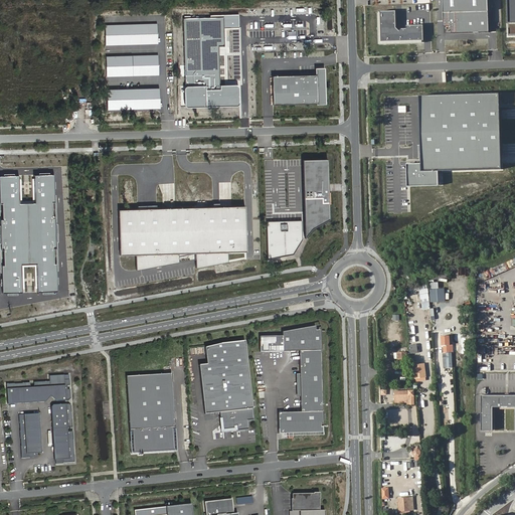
[(489,0),(444,0),(445,25),(452,25),(453,32),(491,31),(489,0)]
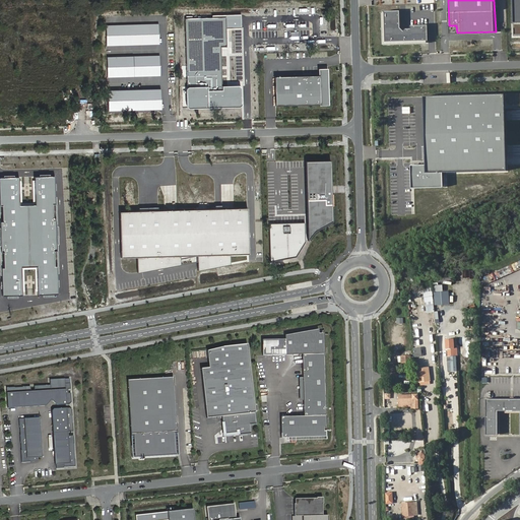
[(400,10),(385,10),(386,43),(430,41),(429,24),(401,25),(400,10)]
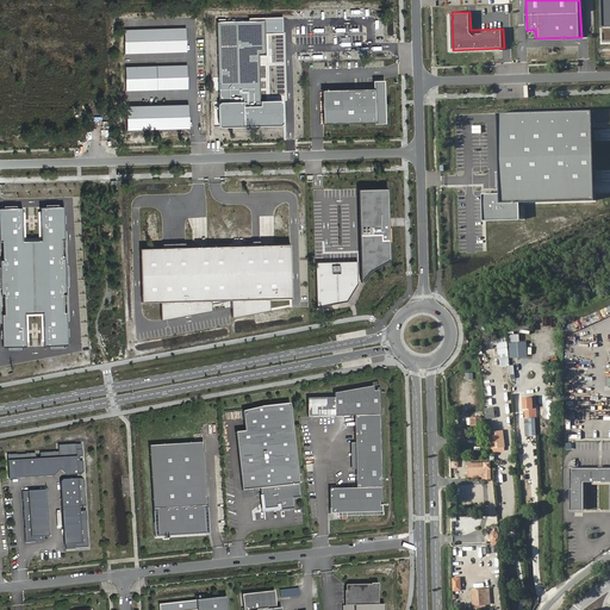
[(282,18),(249,18),(249,20),(217,22),(219,103),(218,103),(218,128),(284,125),(282,100),(261,101),(260,55),(266,55),(265,32),(282,32),(282,18)]
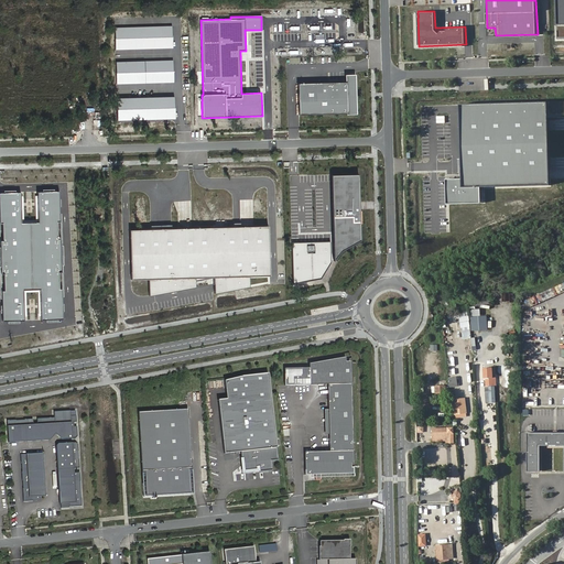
[(174,25),(116,28),(117,50),(174,49),(174,25)]
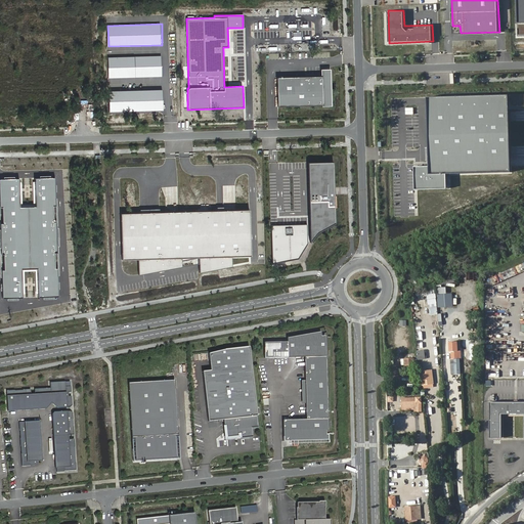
[(163,56),(110,57),(110,78),(164,76),(163,56)]
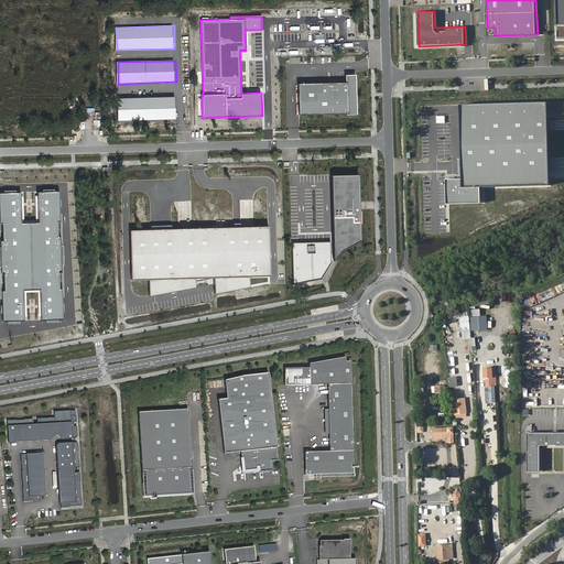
[(346,80),(299,83),(300,115),(347,114),(348,114),(358,114),(356,73),(346,74),(346,80)]
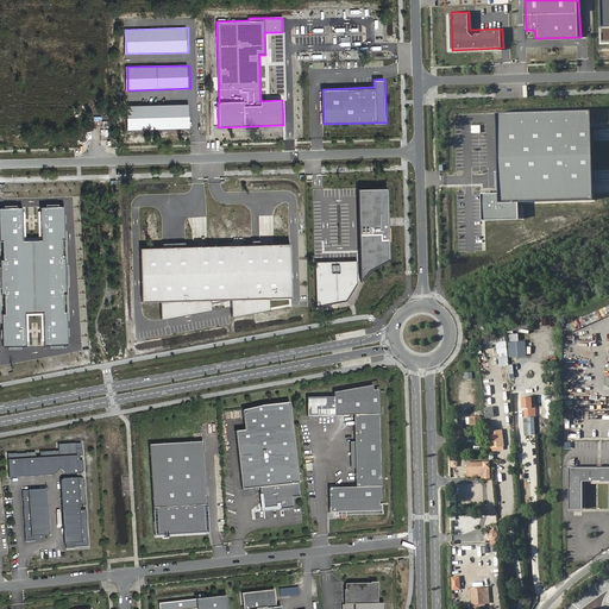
[(190,104),(127,106),(129,130),(192,127),(190,104)]
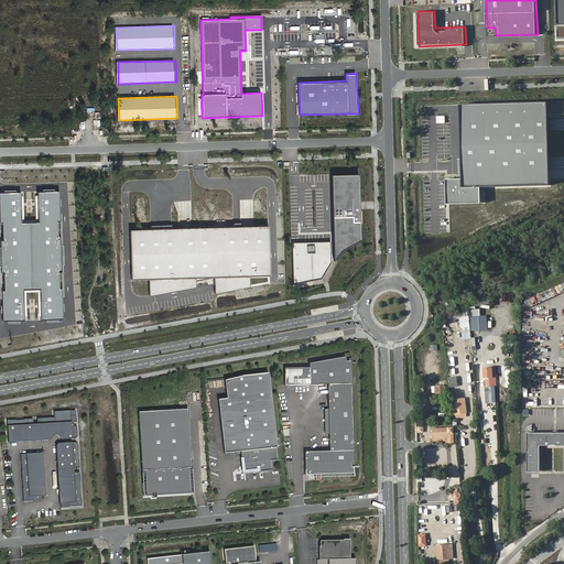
[(447,179),(448,204),(483,202),(481,186),(552,184),(549,101),(461,105),(464,179),(447,179)]
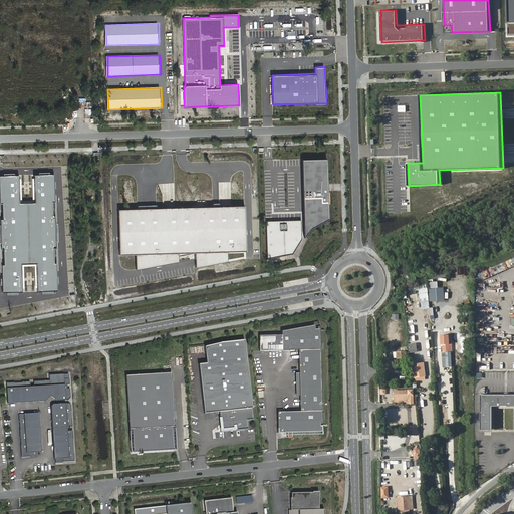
[(330,219),(327,158),(302,159),(306,237),(313,227),(330,219)]
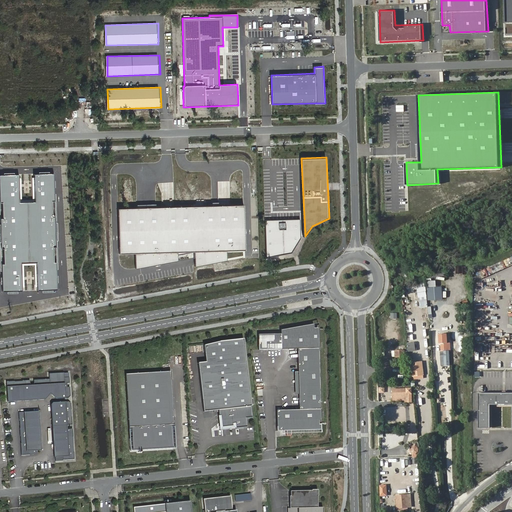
[(22,177),(2,178),(6,293),(24,292),(23,260),(40,259),(42,292),(60,292),(56,176),(35,177),(36,198),(23,199),(22,177)]
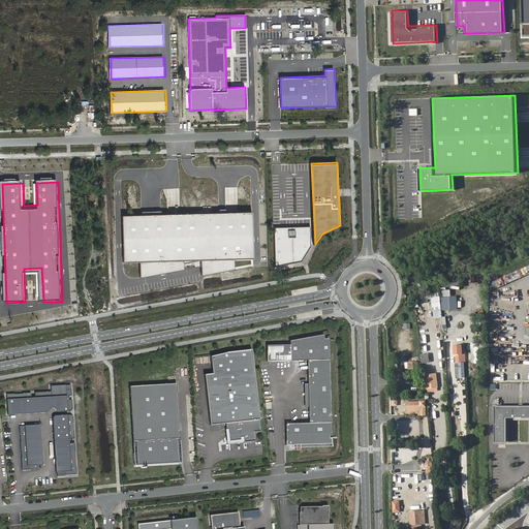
[(249,211),(123,214),(124,261),(250,257),(249,211)]
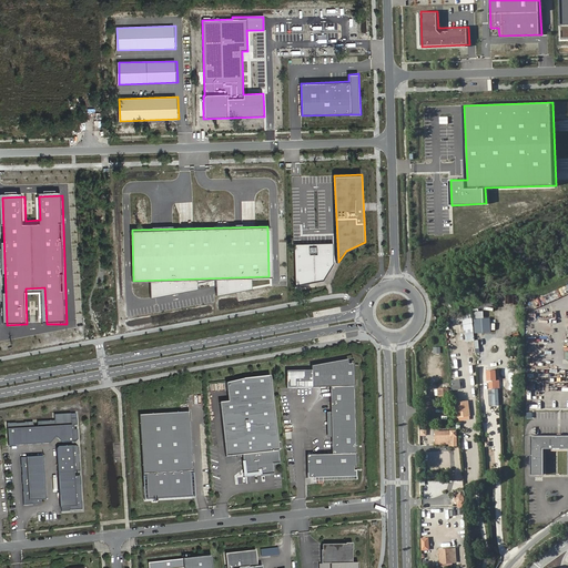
[(332,244),(297,246),(300,283),(324,281),(334,266),(332,244)]
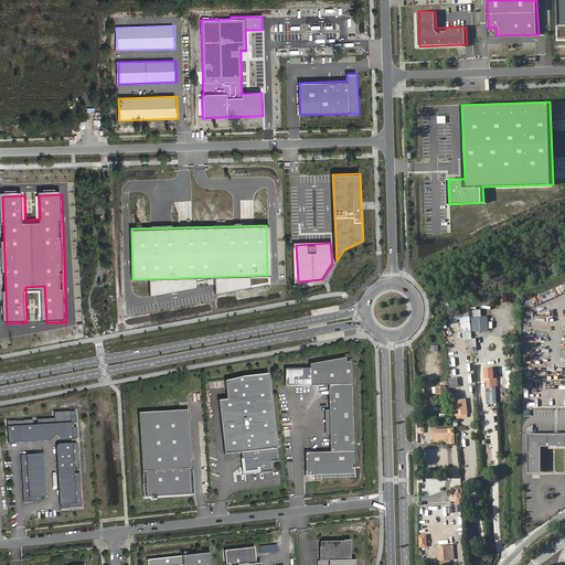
[(472,332),(489,330),(487,316),(481,317),(480,309),(470,310),(472,332)]
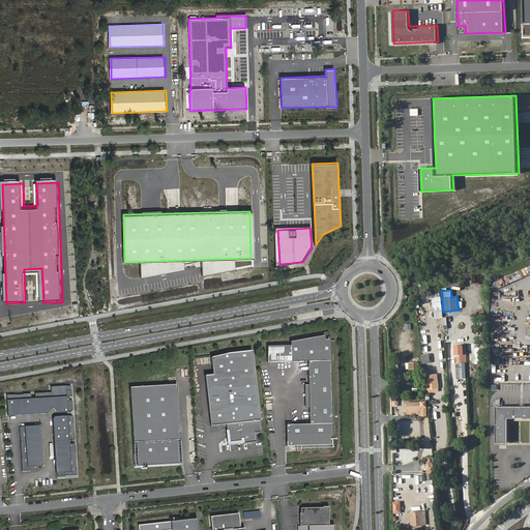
[(434,319),(442,318),(441,297),(432,297),(434,319)]
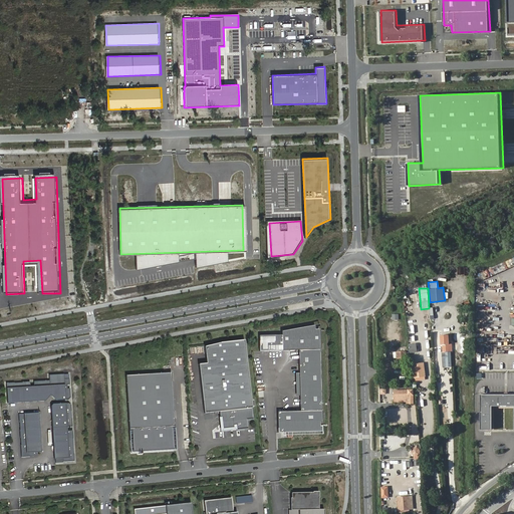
[(300,413),(277,413),(278,434),(287,433),(287,438),(292,438),(292,433),(322,433),(322,427),(320,427),(320,424),(322,424),(319,330),(315,331),(314,326),(281,332),(281,336),(259,336),(259,352),(298,351),(300,413)]
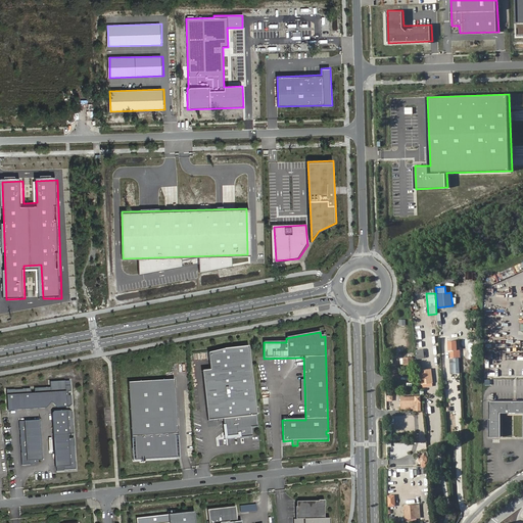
[(460,340),(449,340),(449,374),(460,374),(459,358),(460,358),(460,340)]
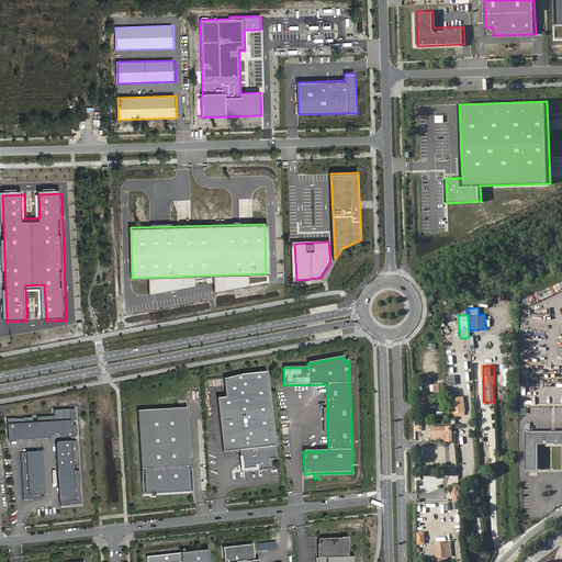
[(277,459),(267,372),(240,375),(223,379),(225,397),(216,398),(223,452),(239,451),(242,471),(254,470),(254,469),(258,469),(258,471),(270,469),(269,460),(277,459)]
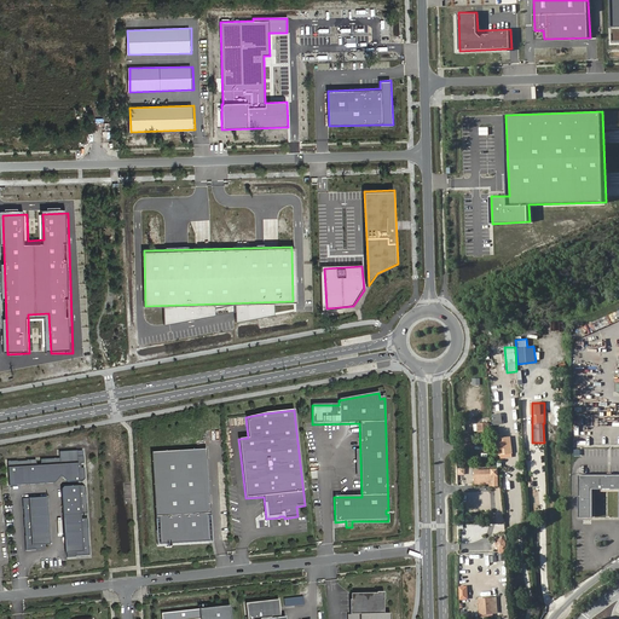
[(493,424),(504,423),(503,412),(492,415),(493,424)]
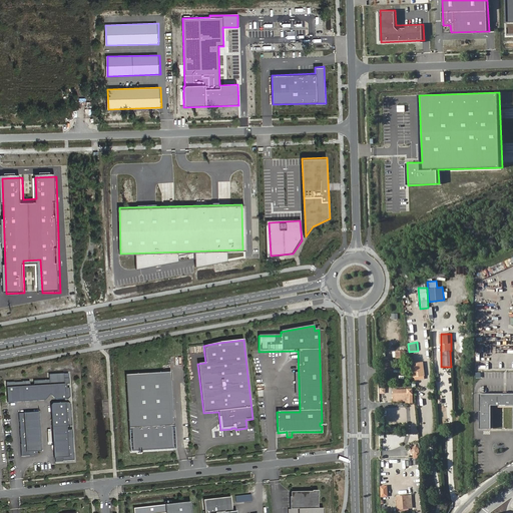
[(402,345),(393,345),(393,353),(402,353),(402,345)]
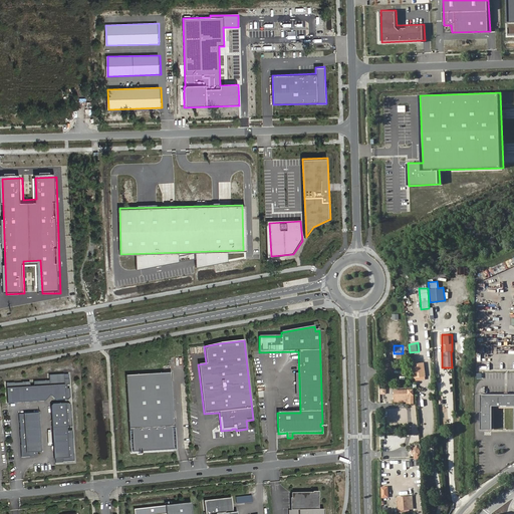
[(425,361),(415,362),(416,375),(426,373),(425,361)]
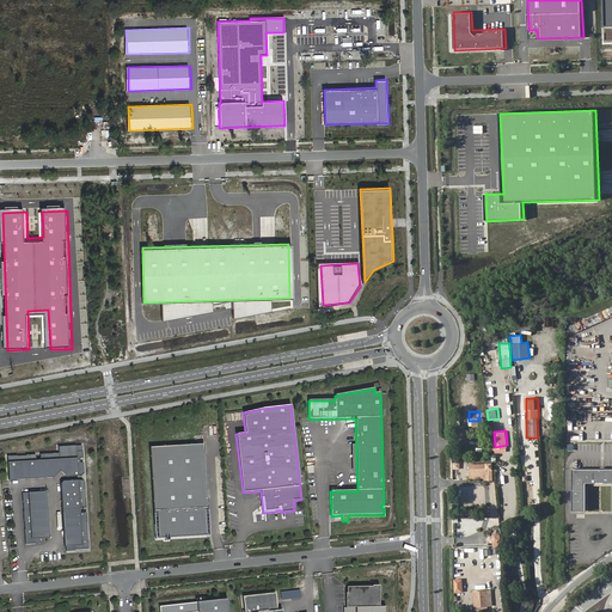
[(209,521),(204,445),(151,448),(154,525),(158,525),(159,538),(207,536),(206,521),(209,521)]
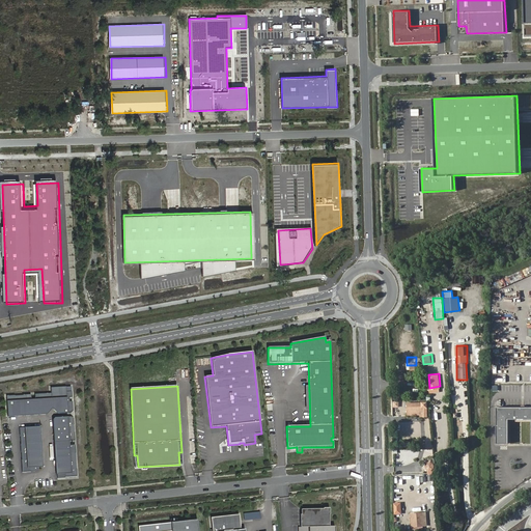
[(73,411),(73,402),(70,402),(70,398),(73,398),(72,392),(72,387),(66,388),(66,387),(51,388),(52,394),(35,395),(35,400),(31,400),(31,395),(23,395),(23,396),(16,396),(7,396),(8,417),(47,415),(52,409),(58,414),(72,413),(73,411)]
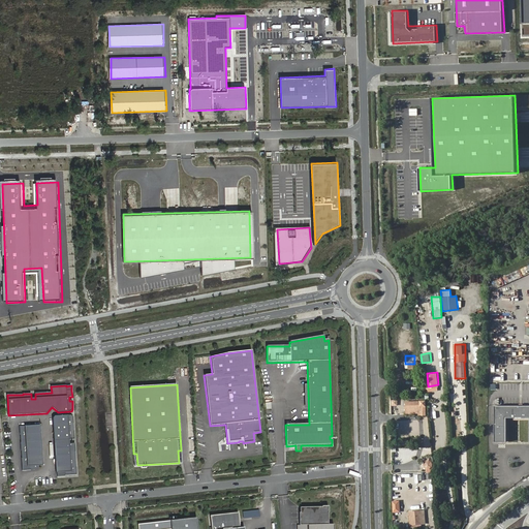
[(408,397),(409,405),(419,405),(421,411),(426,410),(424,397),(408,397)]
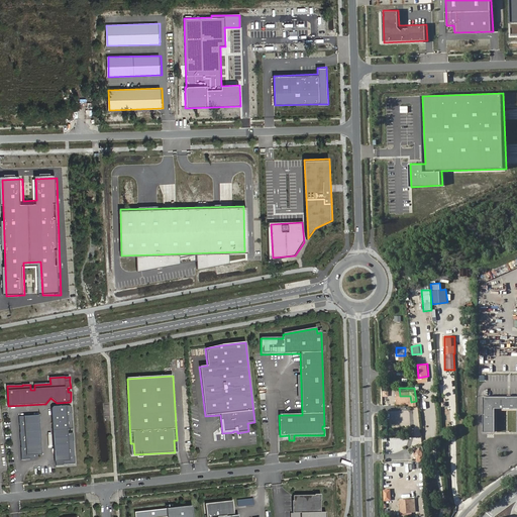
[(516,396),(485,396),(485,431),(497,431),(497,408),(504,408),(516,407),(516,396)]
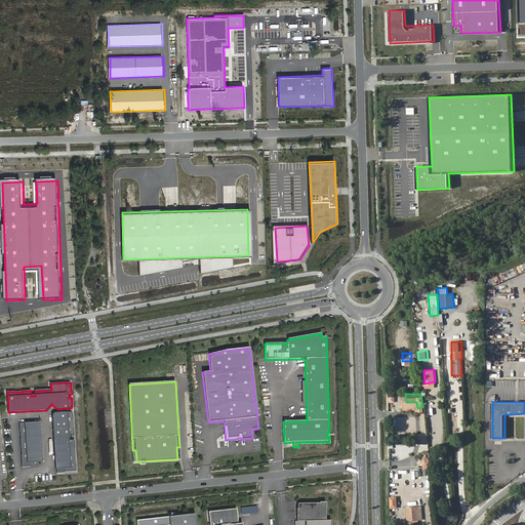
[(75,448),(74,440),(69,441),(69,437),(74,437),(74,429),(73,429),(73,420),(73,414),(71,412),(54,413),(52,415),(55,470),(56,470),(57,473),(65,473),(65,472),(76,472),(76,463),(75,463),(74,448),(75,448)]
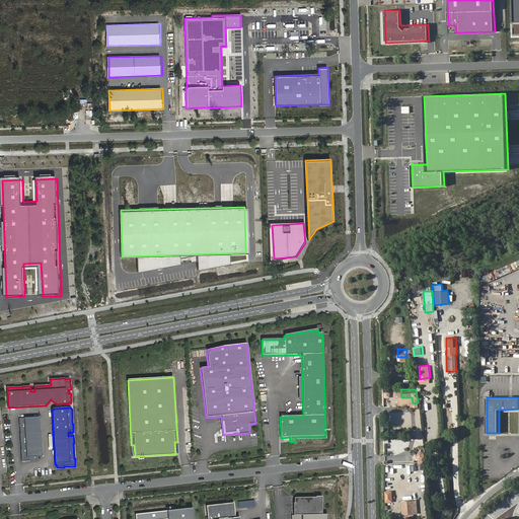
[(42,457),(40,418),(19,419),(19,427),(20,427),(20,434),(20,442),(21,442),(21,450),(22,462),(30,461),(38,460),(36,457),(42,457)]
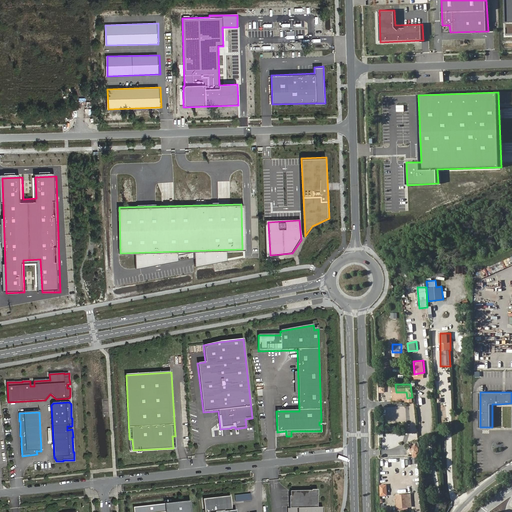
[(322,511),(323,508),(317,508),(317,497),(318,497),(318,490),(311,491),(290,492),(290,497),(289,497),(289,509),(297,509),(297,511),(322,511)]
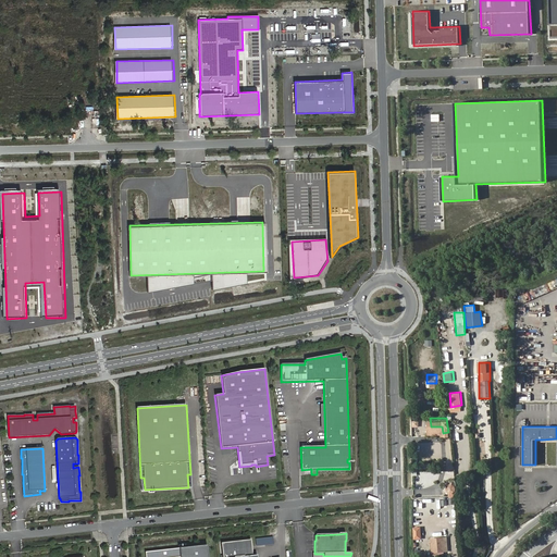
[(446,534),(434,535),(434,549),(446,548),(446,534)]
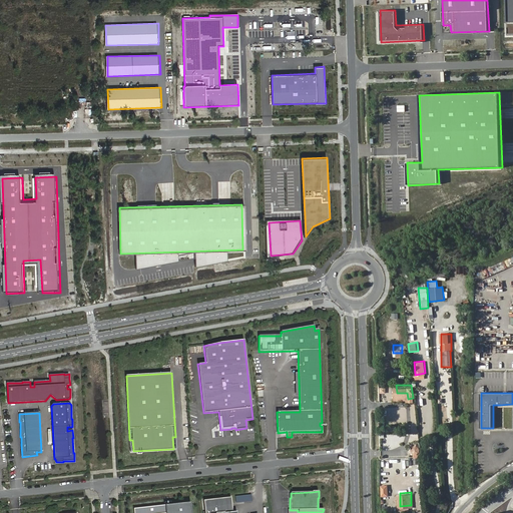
[(251,502),(251,495),(235,497),(235,503),(251,502)]
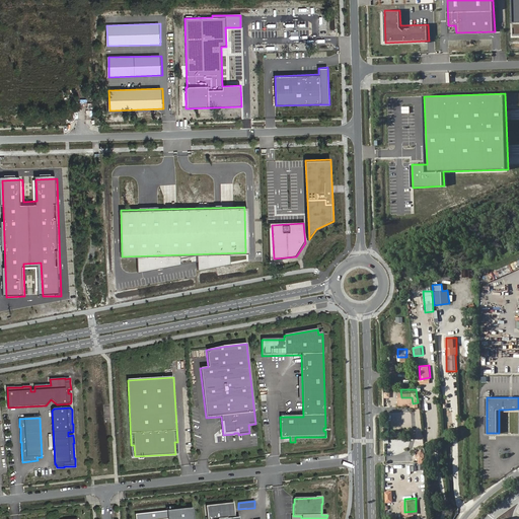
[(234,518),(235,518),(233,504),(206,507),(207,518),(234,518)]
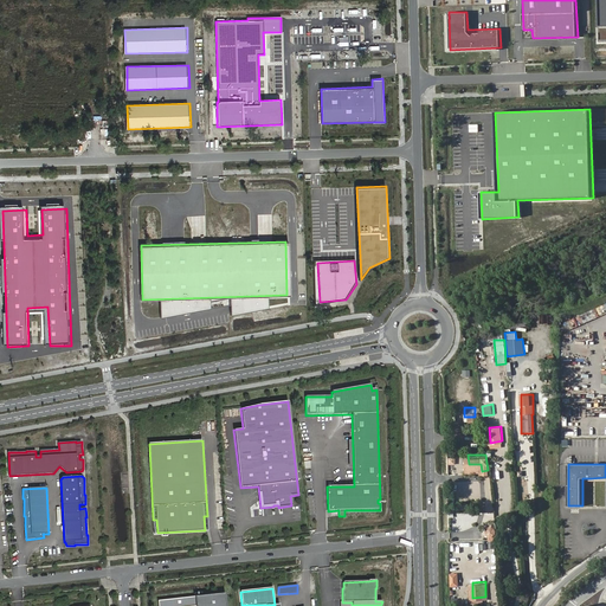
[(226,605),(225,594),(159,601),(159,605),(226,605)]
